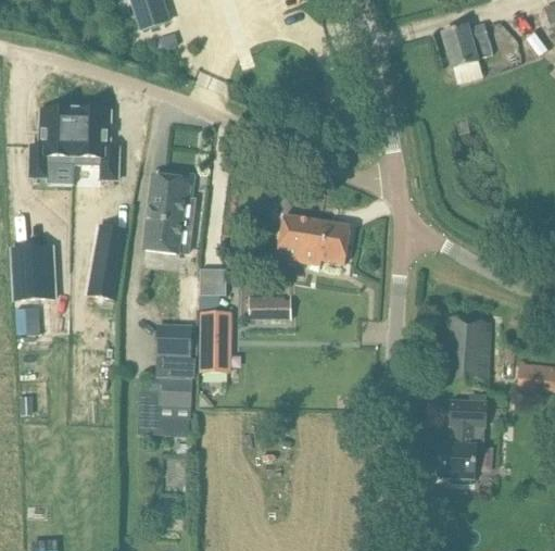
[(131,0),(140,27),(149,24),(150,29),(161,26),(159,21),(167,19),(161,0),(131,0)]
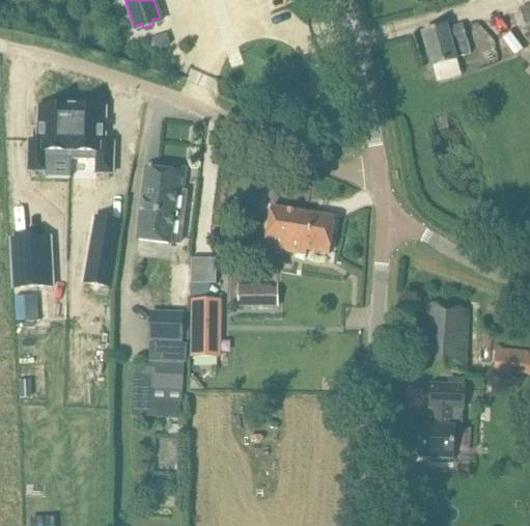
[(529,0),(519,5),(529,33),(529,0)]
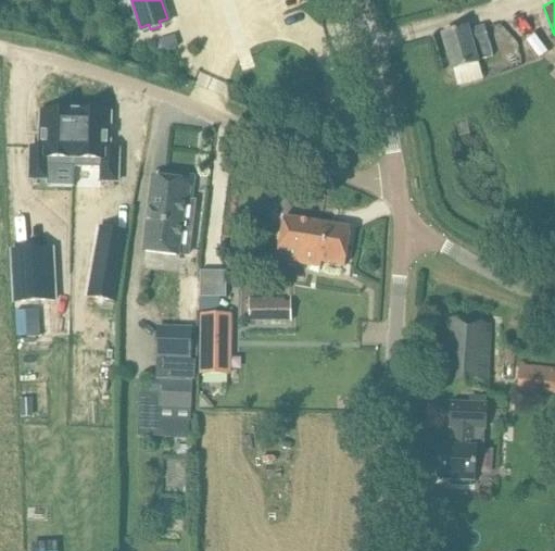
[(462,25),(441,30),(451,66),(477,59),(476,57),(492,51),(483,22),(467,26),(466,23),(462,25)]
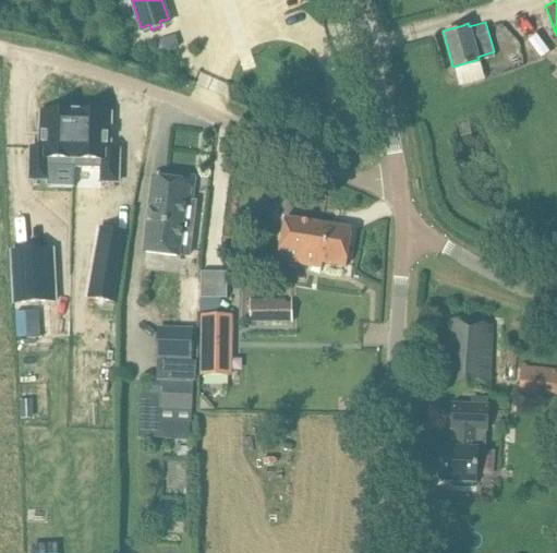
[(542,32),(520,37),(524,55),(546,49),(542,32)]
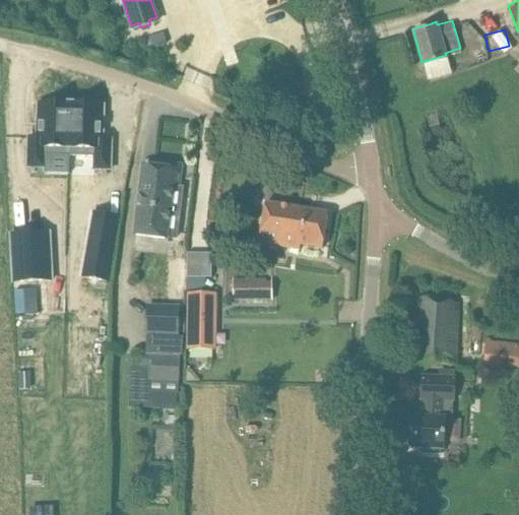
[(27,136),(25,166),(42,167),(43,154),(67,155),(69,104),(37,103),(36,136),(27,136)]
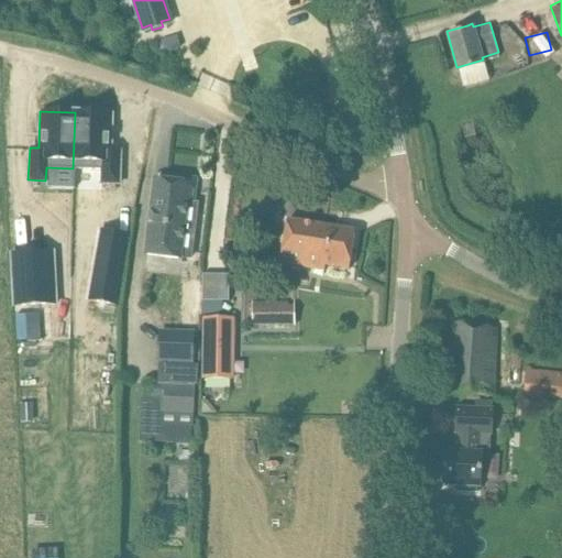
[(75,112),(73,168),(100,170),(99,183),(117,184),(118,151),(109,151),(110,115),(75,112)]
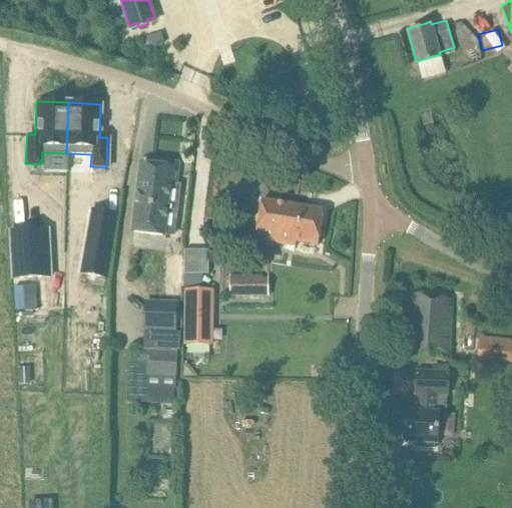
[(140,160),(132,228),(162,231),(162,230),(174,232),(180,180),(174,179),(177,159),(146,156),(146,160),(140,160)]
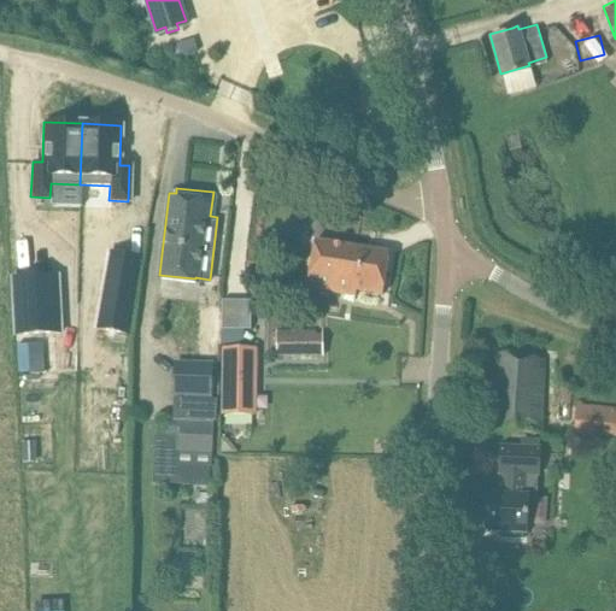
[(101,198),(92,225),(113,233),(123,206),(101,198)]
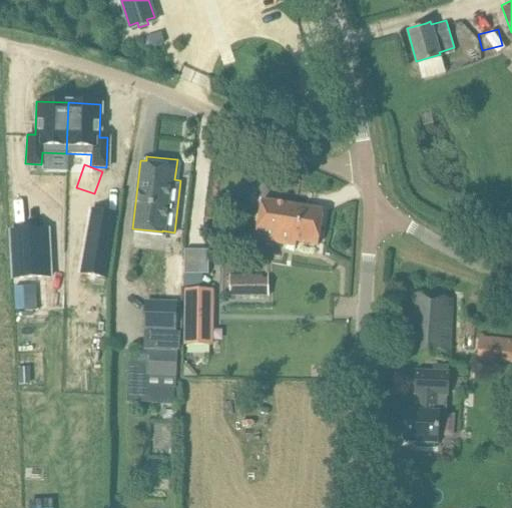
[(261,196),(254,235),(296,242),(297,238),(317,241),(323,206),(261,196)]
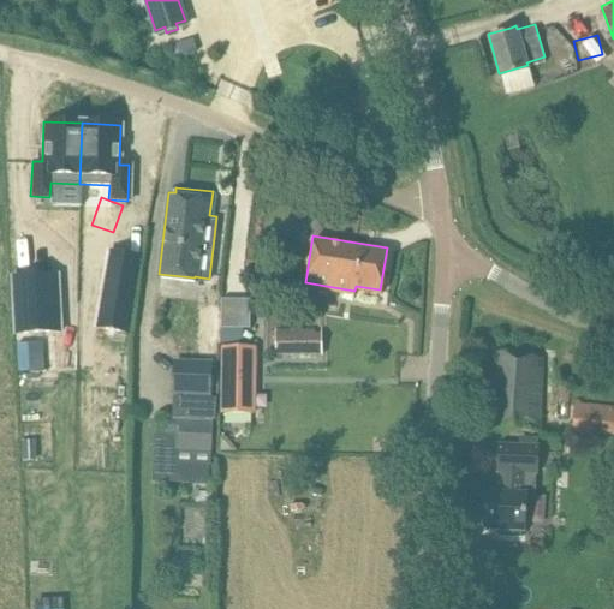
[(109,251),(96,327),(129,333),(143,257),(109,251)]
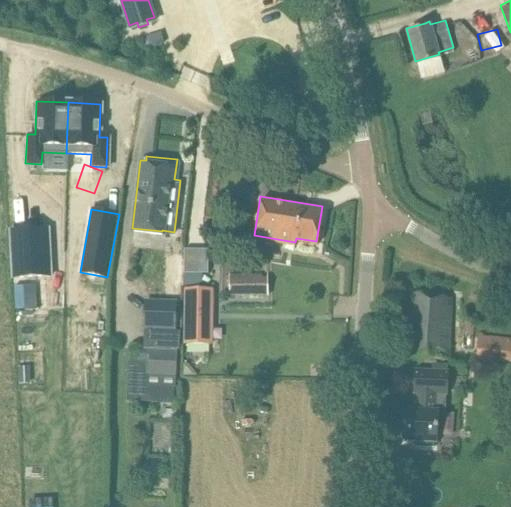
[(46,229),(8,230),(10,277),(48,275),(46,229)]
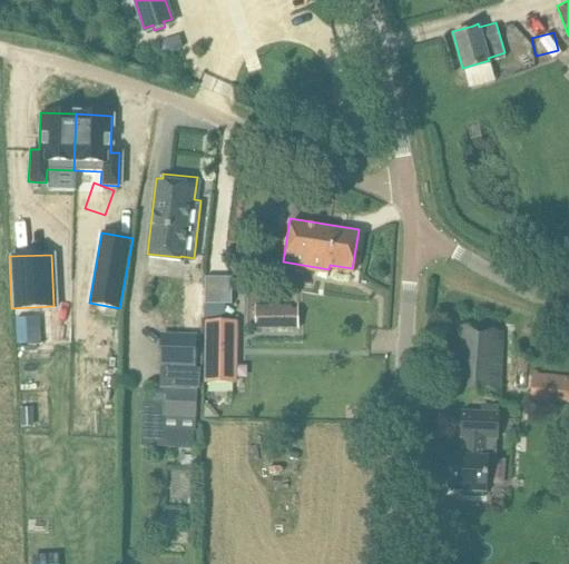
[(189,273),(188,325),(200,325),(202,273),(189,273)]
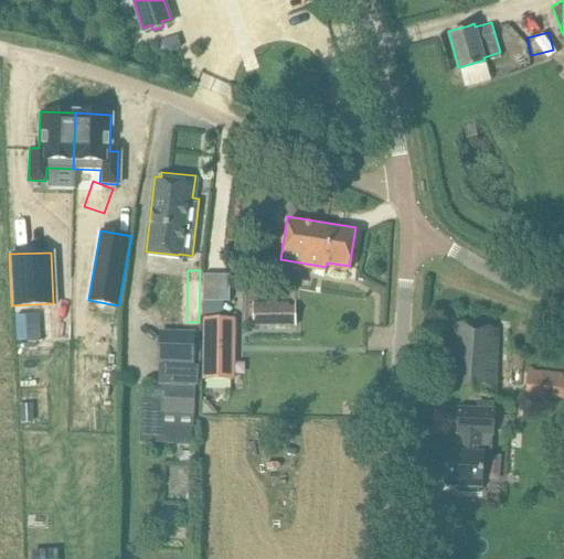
[(223,298),(202,298),(202,310),(223,310),(223,298)]
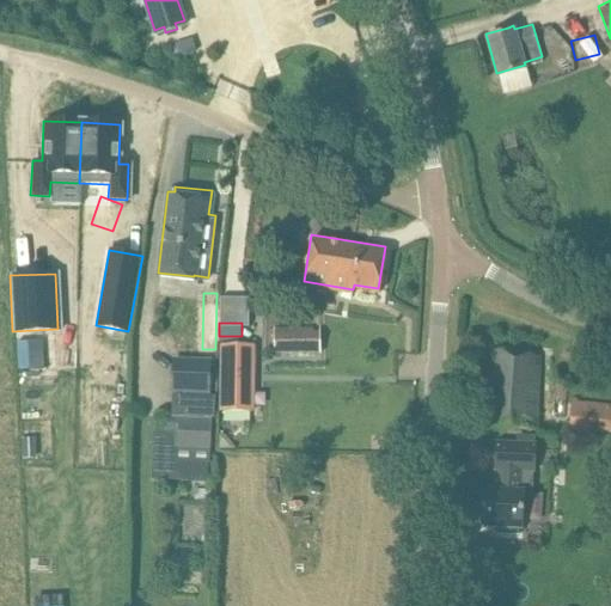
[(276,348),(312,347),(311,326),(311,323),(275,324),(276,348)]
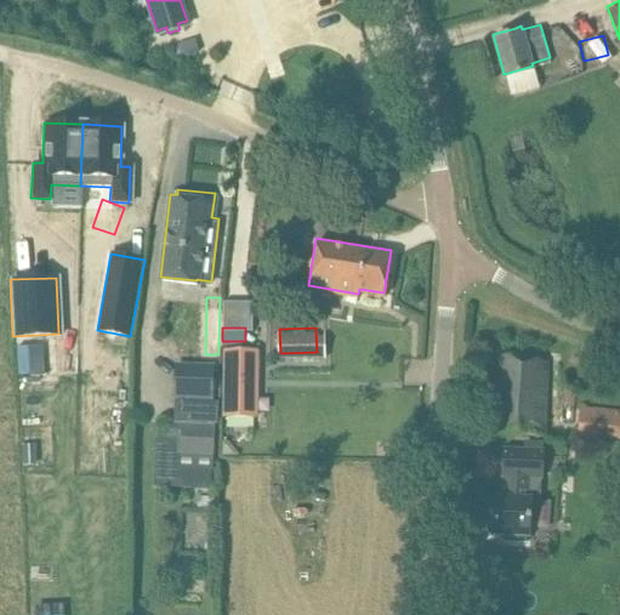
[(223,411),(255,411),(255,346),(225,346),(223,411)]
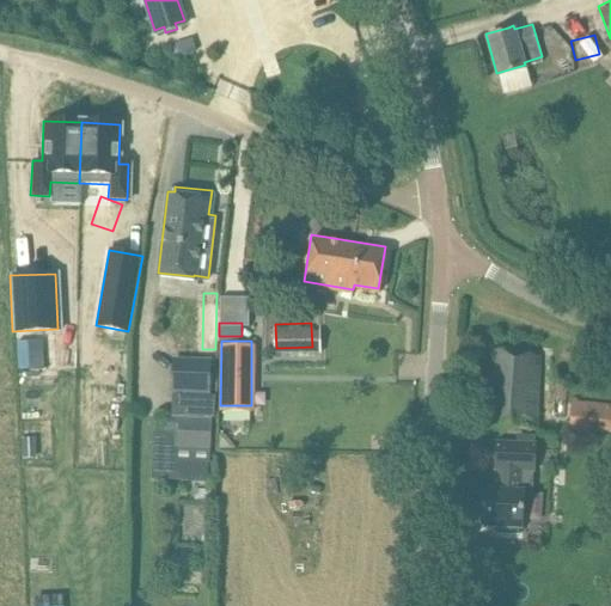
[(171,354),(170,390),(208,391),(209,355),(171,354)]
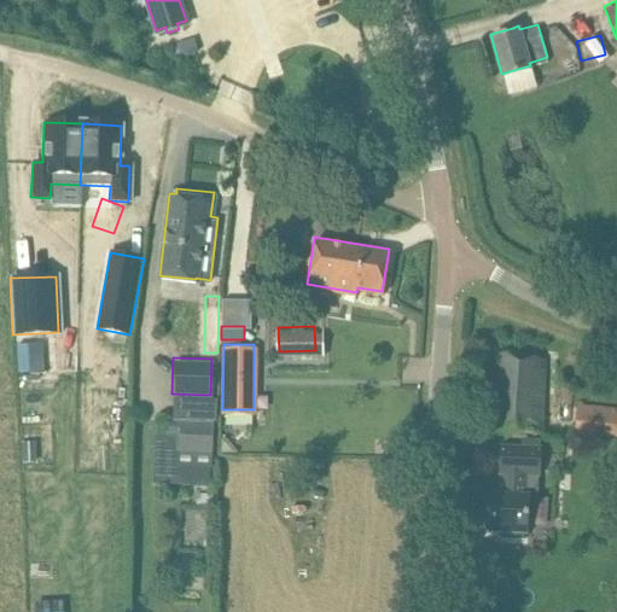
[(605,419),(613,391),(543,367),(534,395),(605,419)]
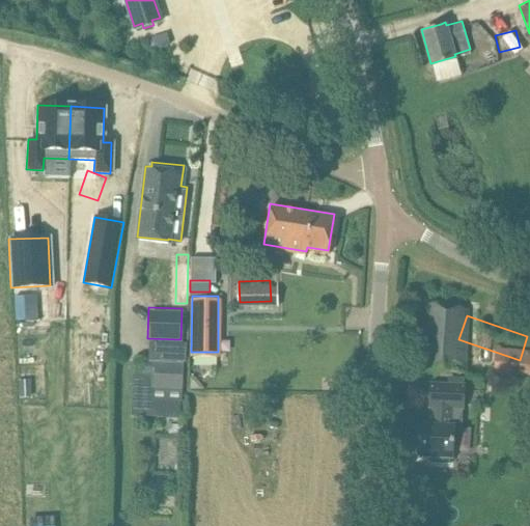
[(141,358),(141,374),(152,374),(151,385),(151,396),(180,397),(182,387),(183,360),(154,358),(146,358),(141,358)]
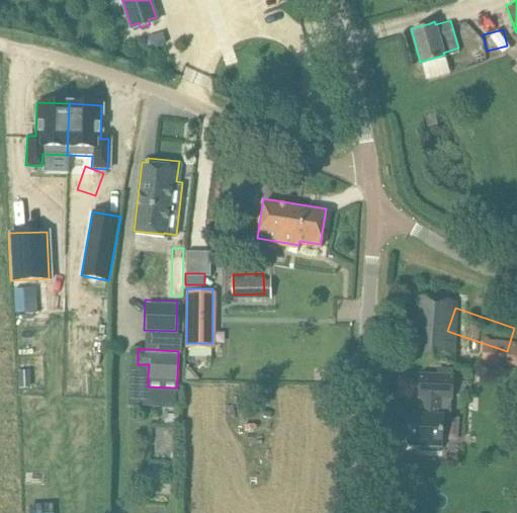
[(27,383),(26,367),(24,367),(17,367),(18,385),(27,383)]
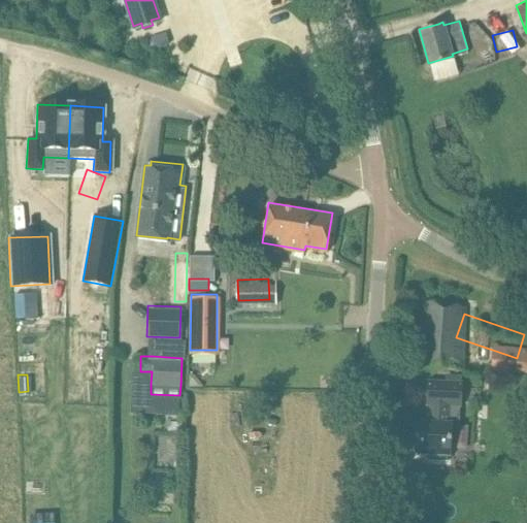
[(415,419),(414,451),(427,452),(427,457),(448,458),(448,453),(450,453),(450,446),(451,425),(451,420),(458,420),(459,400),(461,380),(443,379),(426,379),(425,400),(425,401),(429,401),(428,420),(415,419)]
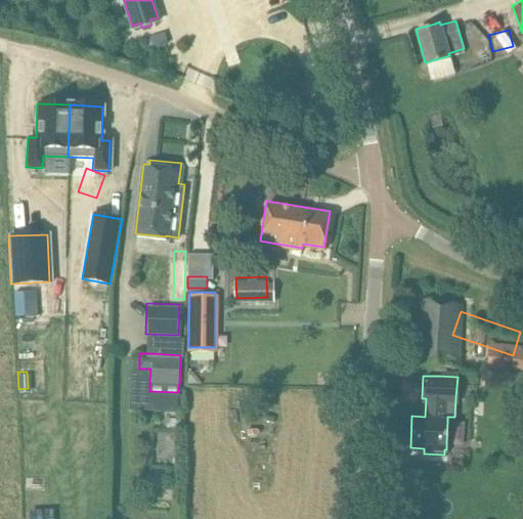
[(380,419),(378,443),(391,444),(392,420),(380,419)]
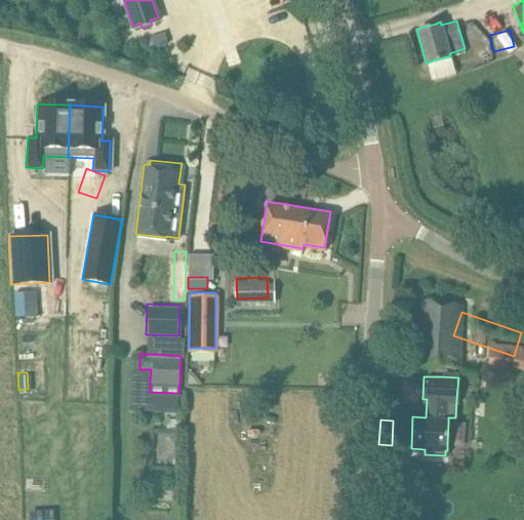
[(26,472),(25,483),(33,484),(34,472),(26,472)]
